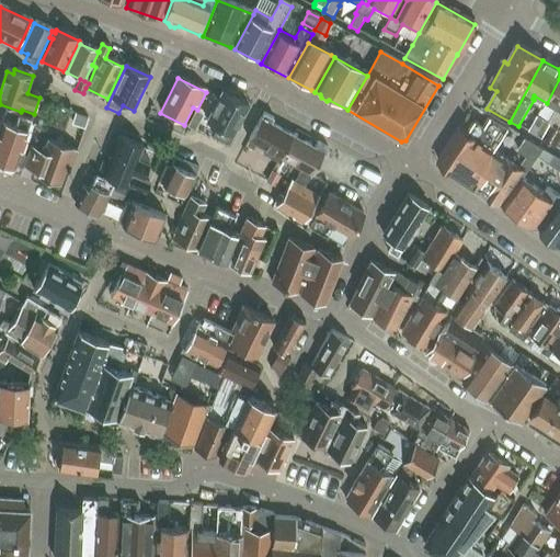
[(559,79),(547,103),(559,110),(550,125),(551,126),(543,140),(550,145),(559,126),(559,79)]
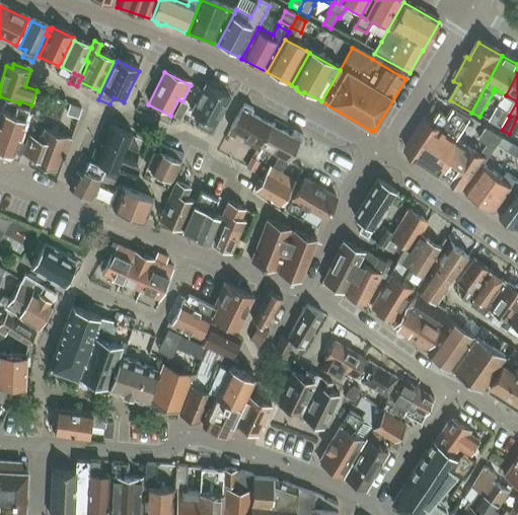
[(229,100),(205,87),(192,115),(202,120),(197,129),(211,136),(229,100)]
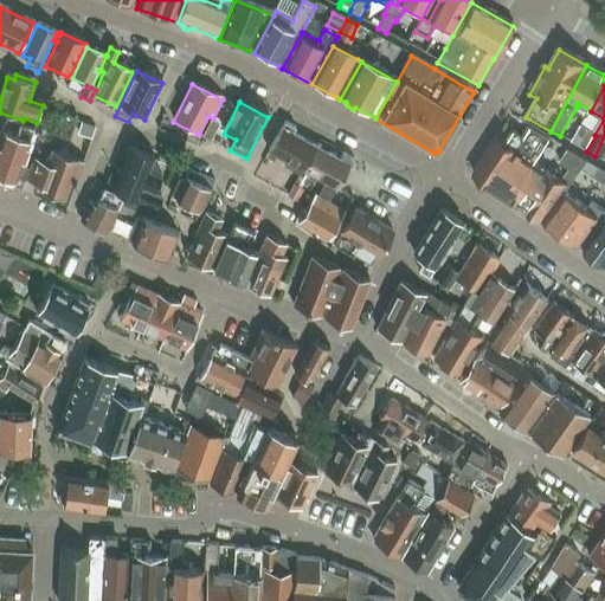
[(303,173),(316,149),(293,136),(296,130),(284,124),(269,154),(288,165),(285,169),(297,175),(300,172),(303,173)]
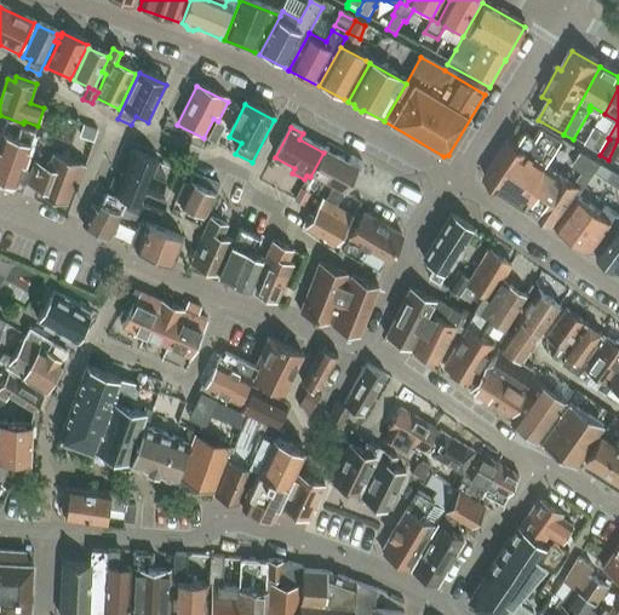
[(213,130),(207,143),(216,148),(222,134),(213,130)]
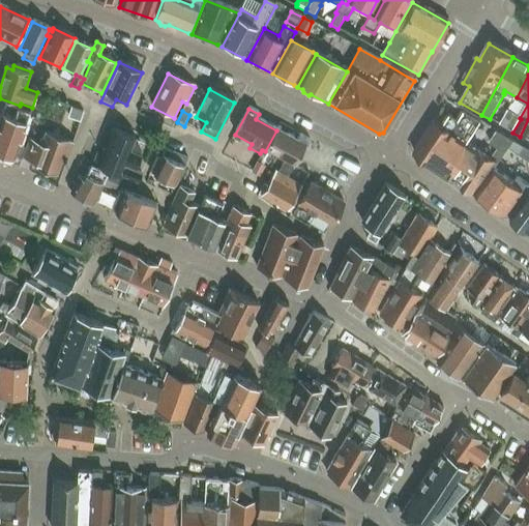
[(3,118),(0,125),(0,156),(15,162),(19,148),(19,147),(30,116),(18,112),(15,122),(3,118)]
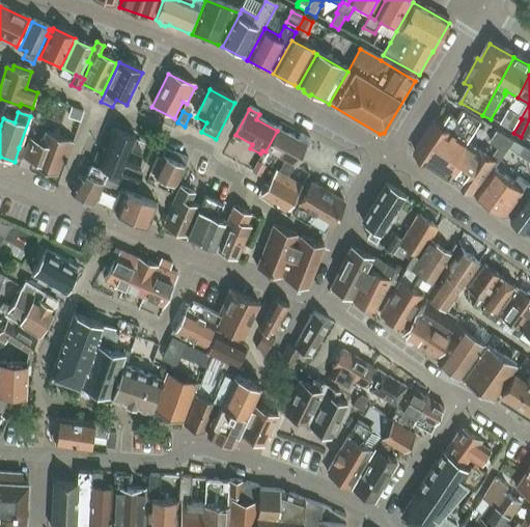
[(467,144),(468,145),(480,122),(466,113),(459,122),(451,116),(443,129),(436,123),(415,155),(450,178),(463,159),(459,157),(467,144)]
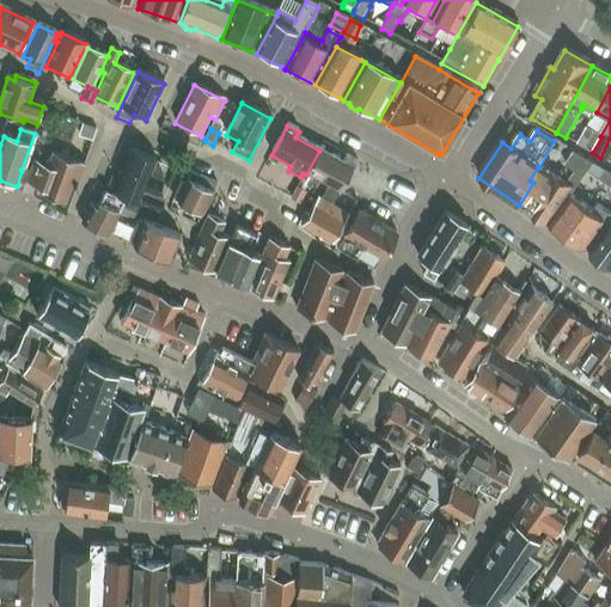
[(586,132),(579,145),(586,149),(593,136),(586,132)]
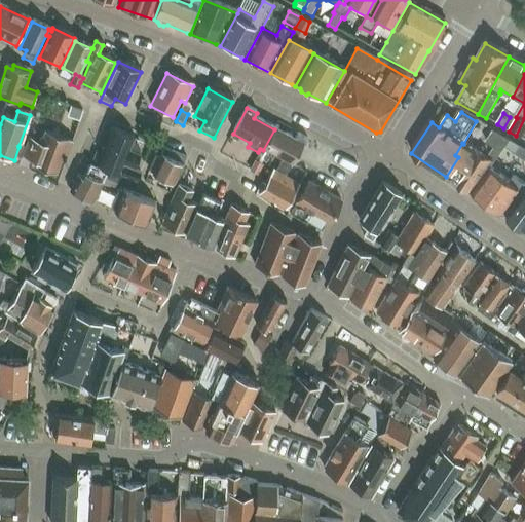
[(524,118),(516,136),(523,140),(524,137),(524,118)]
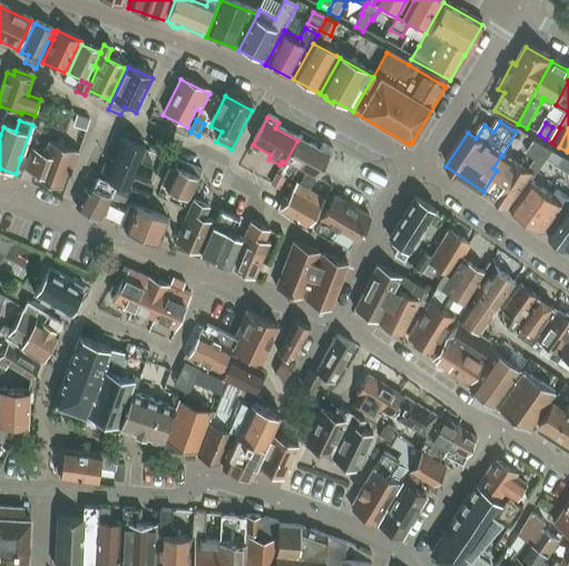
[(297,140),(285,163),(306,175),(316,181),(332,154),(333,153),(323,147),(320,153),(297,140)]
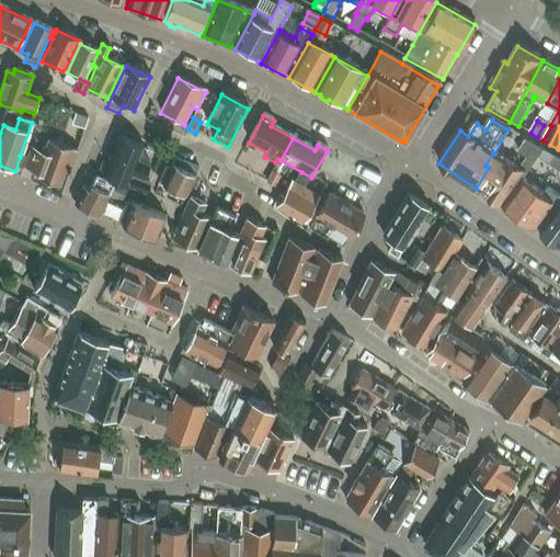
[(103,165),(99,175),(127,189),(129,190),(134,179),(144,183),(144,182),(149,168),(138,163),(144,149),(120,139),(109,167),(103,165)]
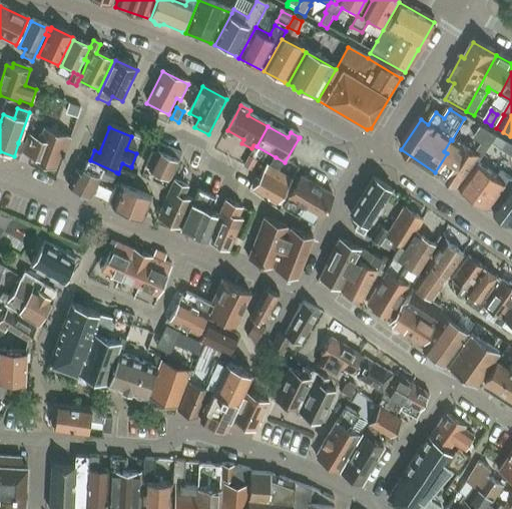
[(66,153),(71,139),(67,138),(67,137),(45,129),(40,140),(29,136),(25,146),(22,155),(33,159),(32,163),(55,171),(59,159),(63,161),(66,153)]
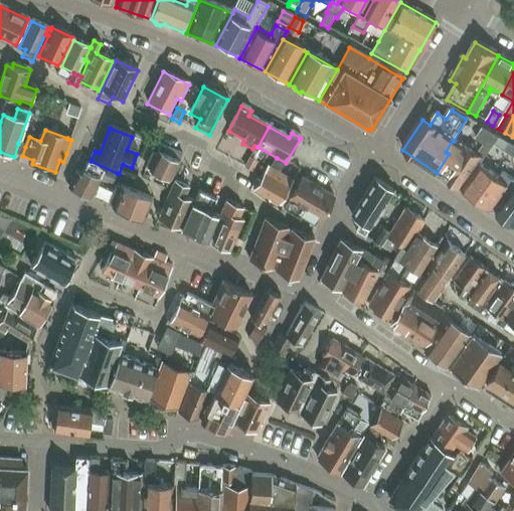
[(482,130),(475,141),(484,146),(476,156),(483,160),(484,161),(499,139),(482,130)]
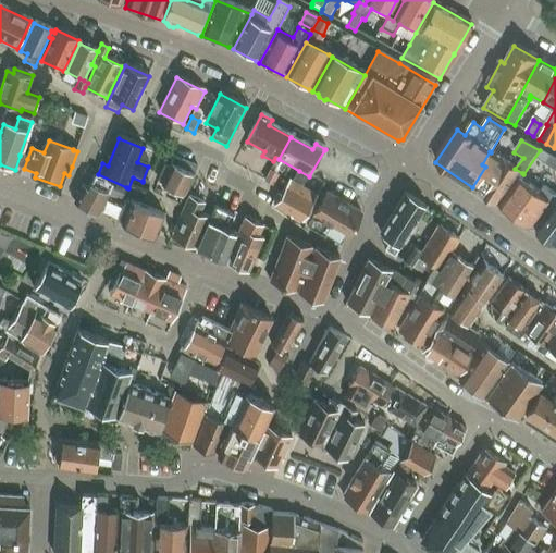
[(515,169),(491,152),(490,151),(482,164),(485,167),(472,187),(499,206),(519,180),(523,174),(522,174),(515,169)]
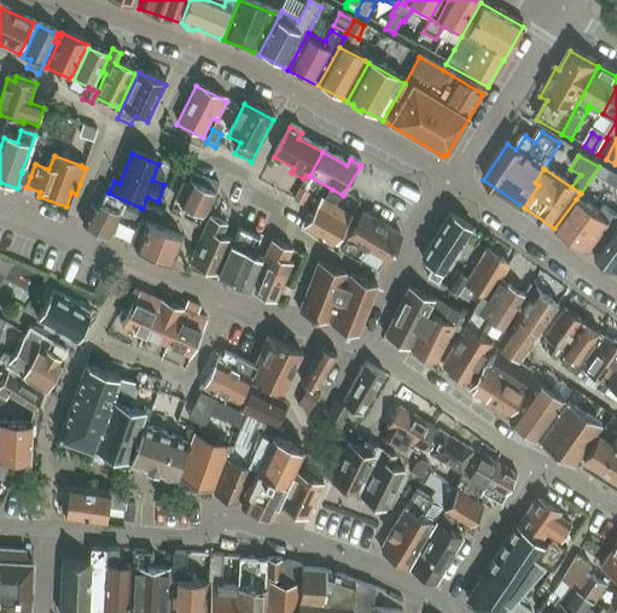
[(22,173),(17,188),(25,191),(27,187),(30,176),(22,173)]
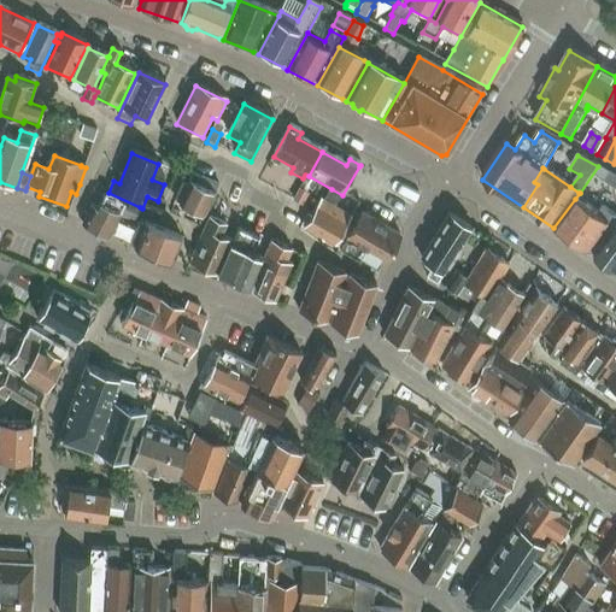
[(180,205),(179,206),(204,218),(215,195),(199,188),(201,180),(193,176),(187,188),(180,205)]
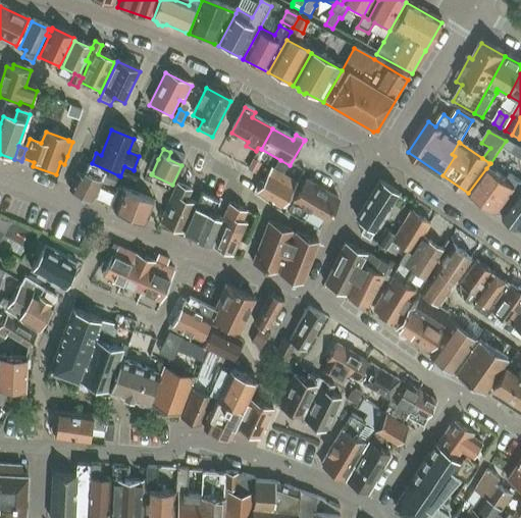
[(170,152),(168,159),(181,165),(185,159),(170,152)]
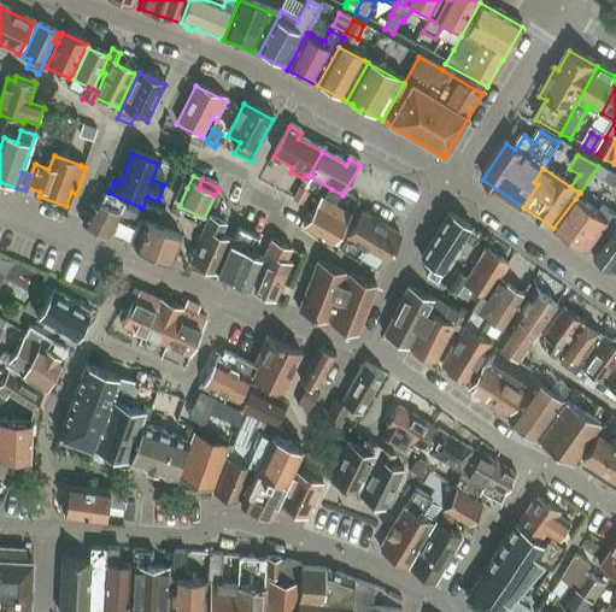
[(182,186),(175,202),(180,205),(187,188),(182,186)]
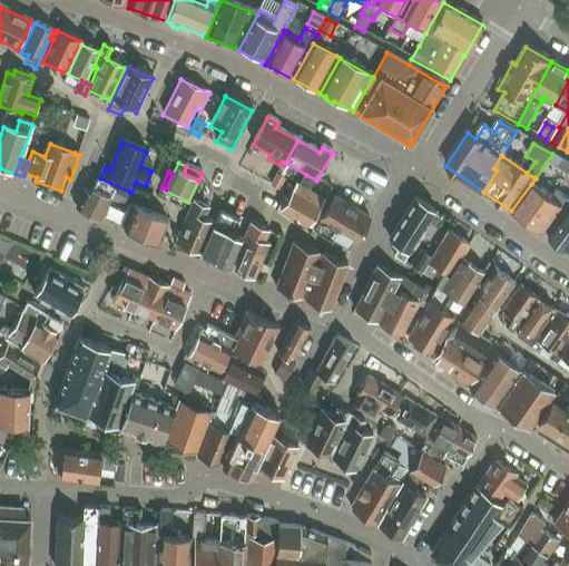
[(306,175),(300,188),(307,193),(316,181),(306,175)]
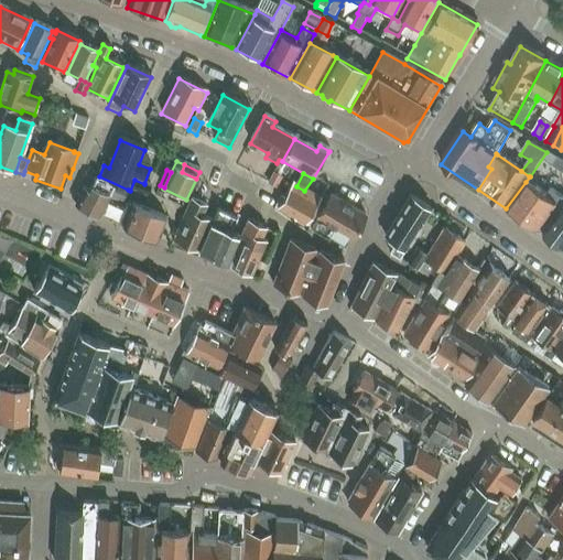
[(272,179),(268,186),(274,191),(275,191),(280,183),(282,179),(274,174),(272,179)]
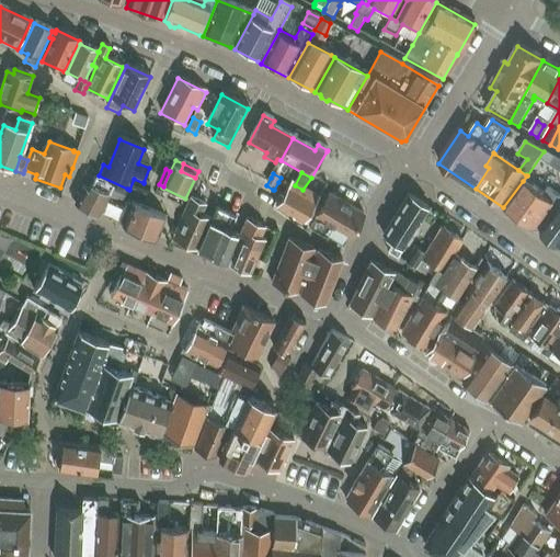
[(96,177),(91,188),(89,192),(84,190),(76,206),(100,218),(111,197),(109,196),(114,186),(96,177)]
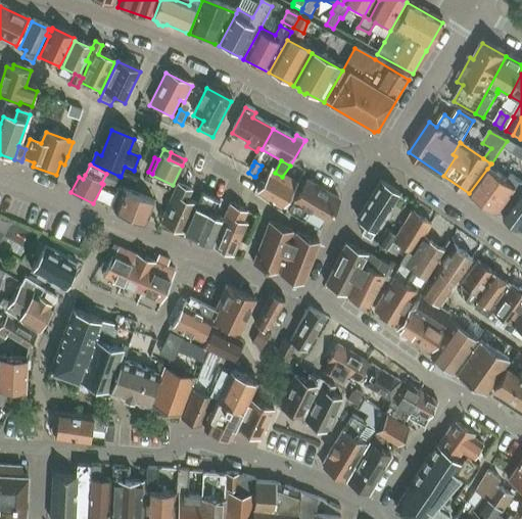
[(121,177),(136,184),(141,173),(134,170),(134,171),(125,167),(121,177)]
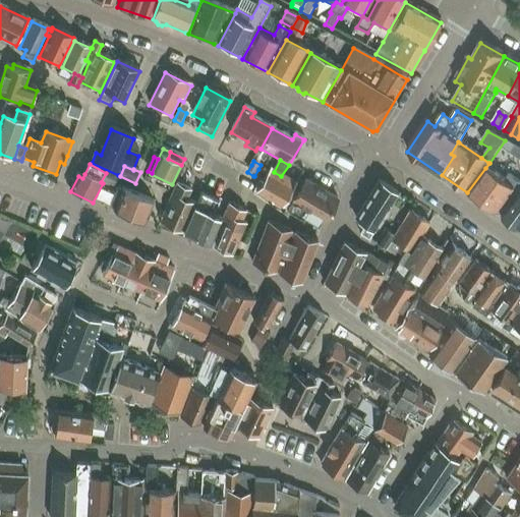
[(485,168),(467,192),(468,192),(471,195),(471,197),(475,202),(478,199),(488,208),(488,210),(493,214),(496,212),(497,213),(500,216),(516,193),(518,190),(519,187),(519,184),(509,176),(505,182),(485,168)]
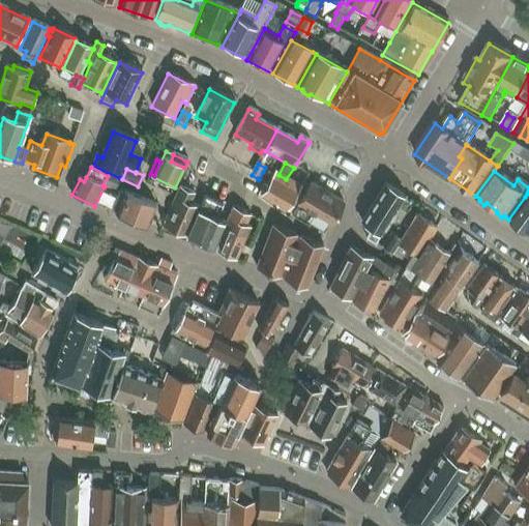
[(265,185),(259,197),(288,212),(292,214),(293,215),(304,197),(298,194),(301,188),(286,179),(278,175),(276,174),(275,173),(269,184),(267,187),(265,185)]
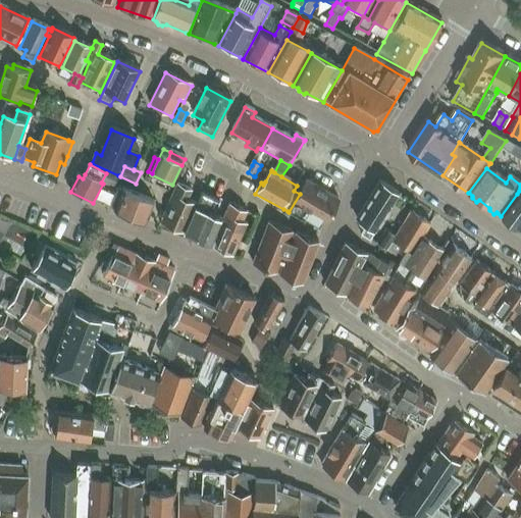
[(297,186),(294,191),(300,194),(306,182),(307,183),(308,180),(302,177),(297,186)]
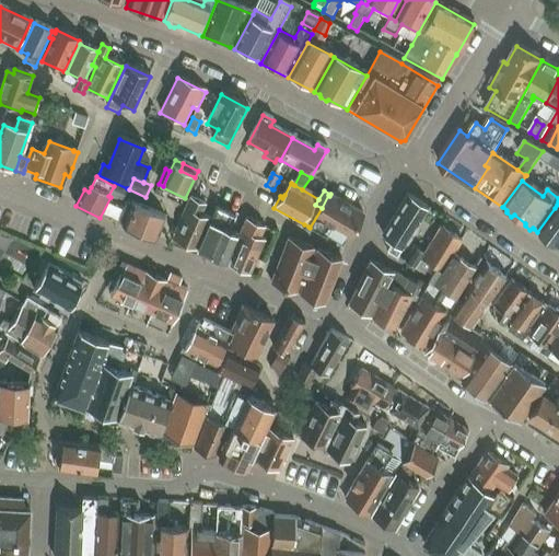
[(131,194),(127,204),(130,206),(130,205),(141,209),(144,199),(131,194)]
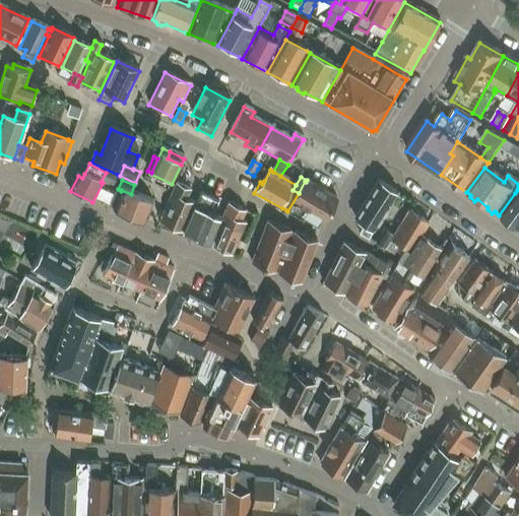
[(324,221),(336,200),(306,182),(305,181),(299,193),(287,211),(286,213),(302,222),(308,211),(324,221)]
